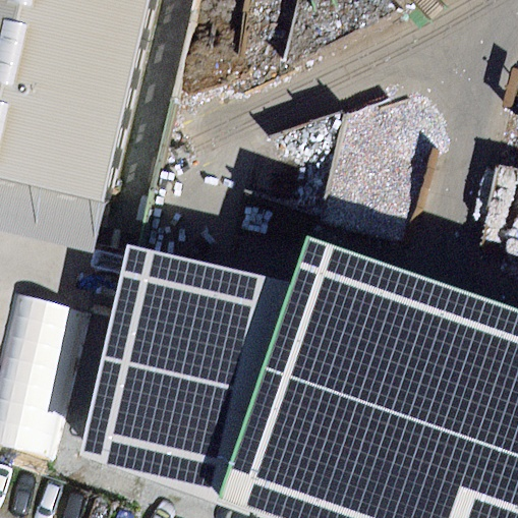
[(0,0),(0,182),(104,206),(150,0),(0,0)]
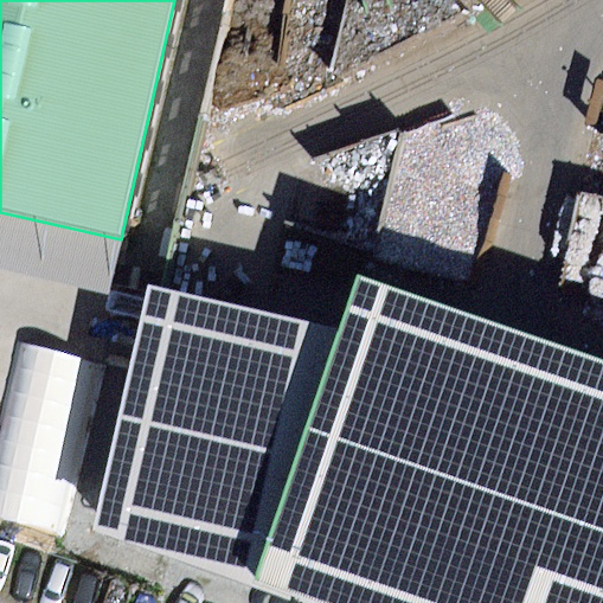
[(0,268),(108,293),(121,239),(0,212),(0,268)]
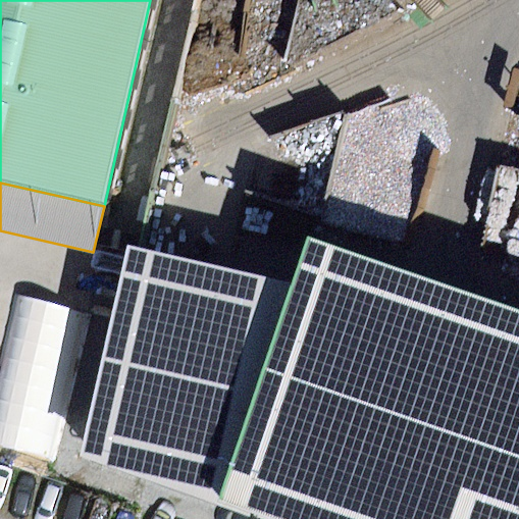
[(518,518),(518,307),(310,238),(296,281),(218,510),(247,518),(518,518)]
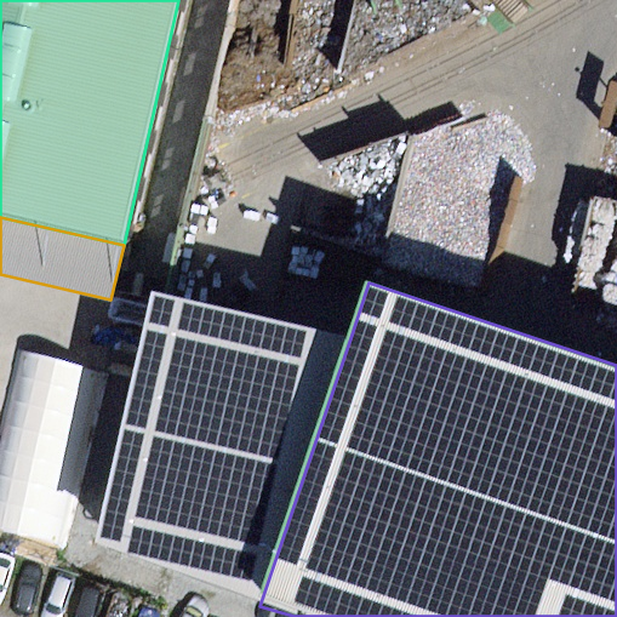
[(17,284),(1,344),(64,360),(80,301),(17,284)]
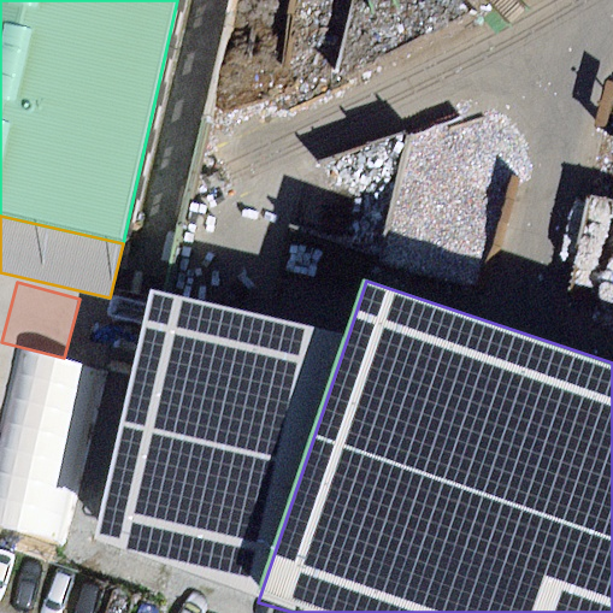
[(258,602),(349,332),(148,290),(94,537),(258,602)]
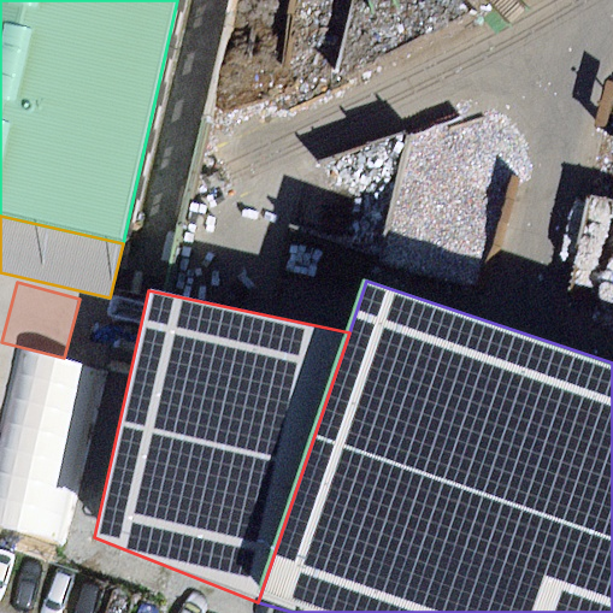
[(12,405),(4,432),(82,455),(90,429),(12,405)]
